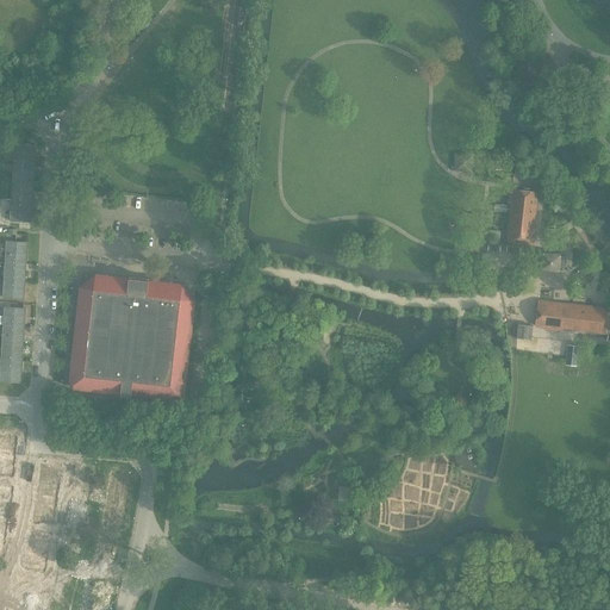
[(471,172),(471,157),(456,156),(456,170),(471,172)]
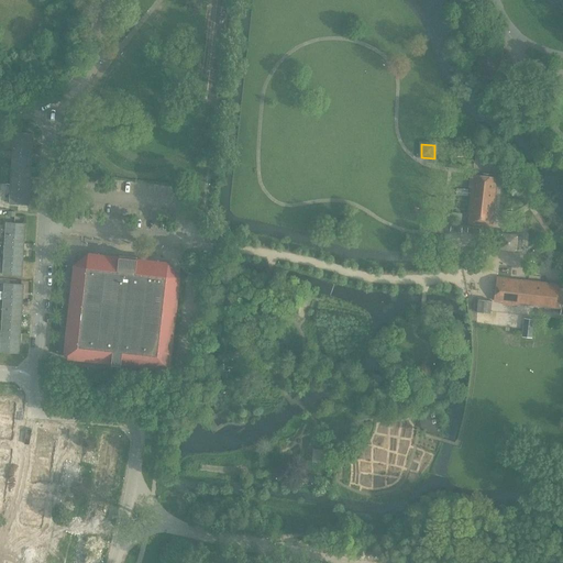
[(497,163),(505,172),(508,168),(500,159),(497,163)]
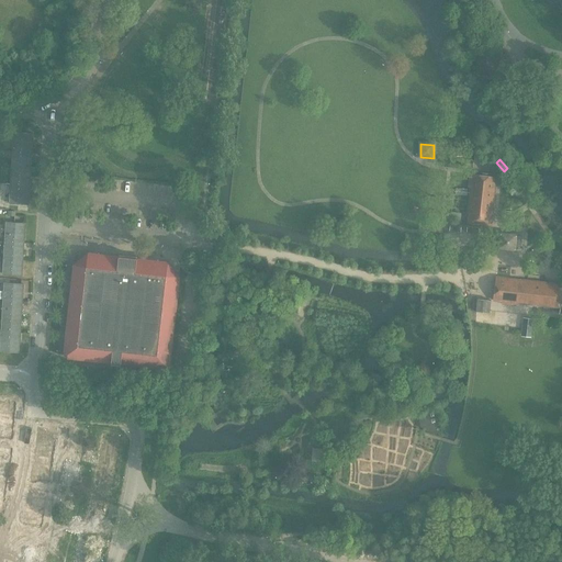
[(31,170),(12,169),(11,184),(30,186),(31,170)]
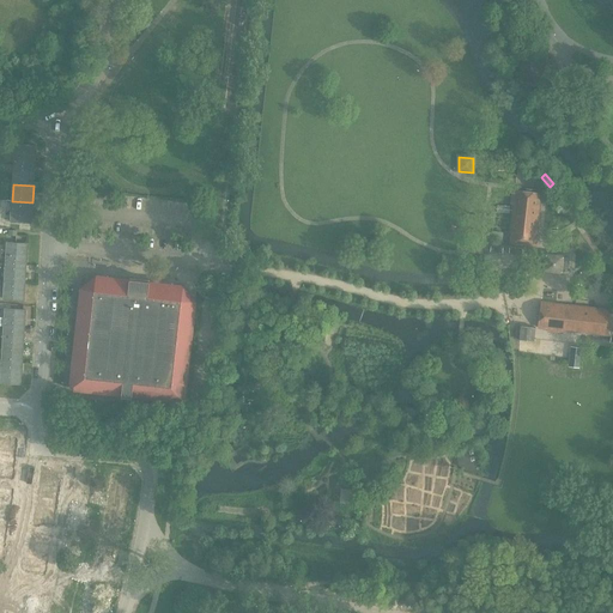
[(513,190),(511,205),(514,206),(510,244),(535,247),(541,193),(513,190)]
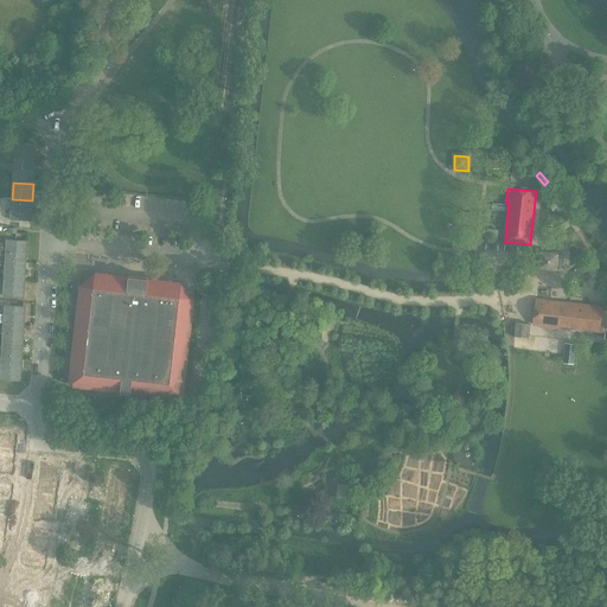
[(7,241),(5,261),(26,263),(27,242),(7,241)]
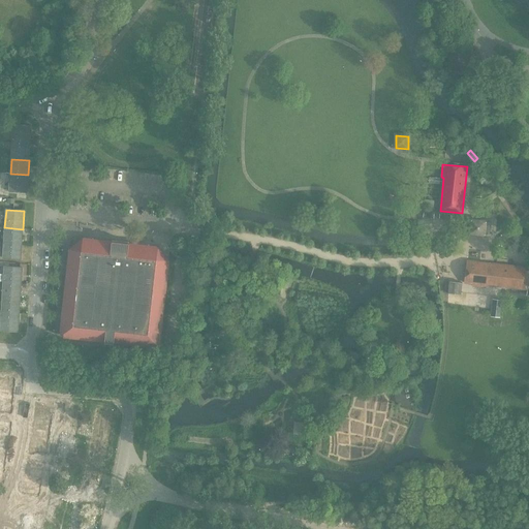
[(491,222),(487,222),(471,220),(469,232),(485,235),(490,235),(491,222)]
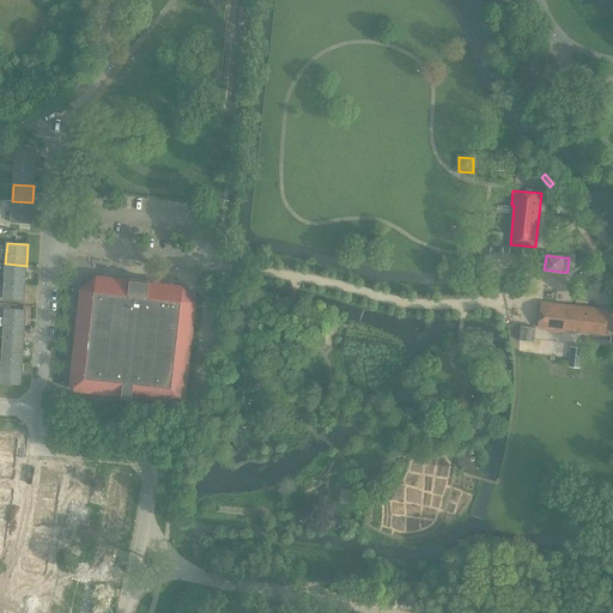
[(26,266),(5,263),(5,281),(25,283),(26,266)]
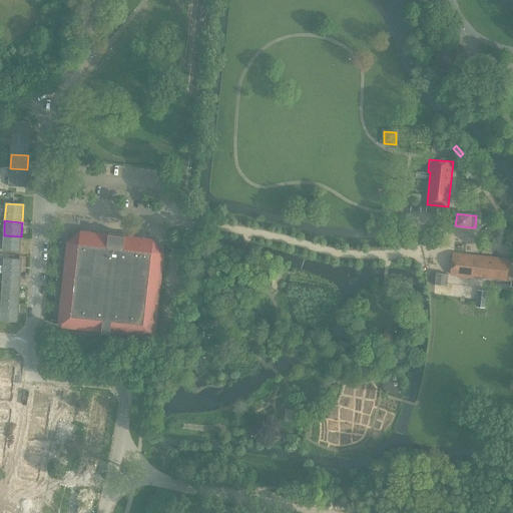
[(62,328),(102,332),(151,338),(155,334),(165,252),(153,238),(80,230),(67,241),(58,323),(62,328)]
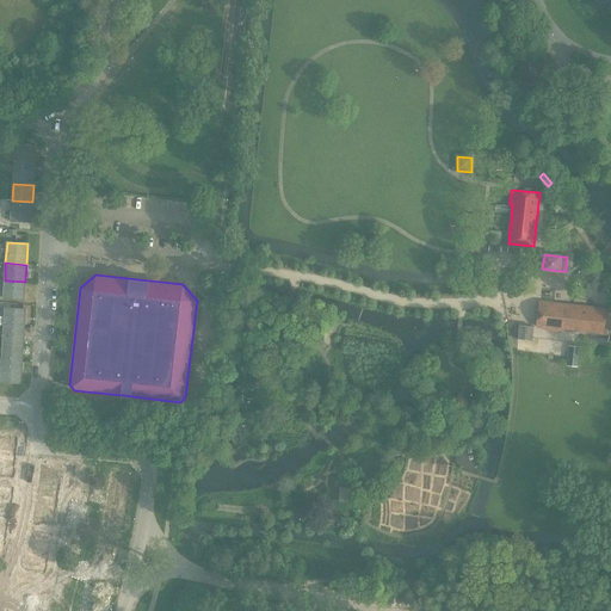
[(25,282),(5,281),(4,298),(24,300),(25,282)]
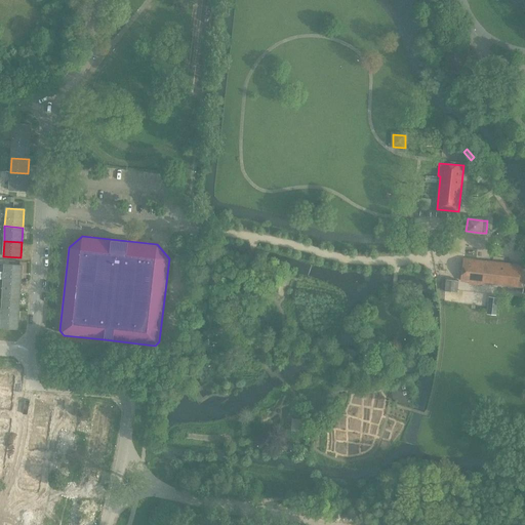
[(524,273),(524,266),(492,263),(463,259),(460,281),(469,282),(469,285),(482,286),(482,284),(523,288),(524,273)]
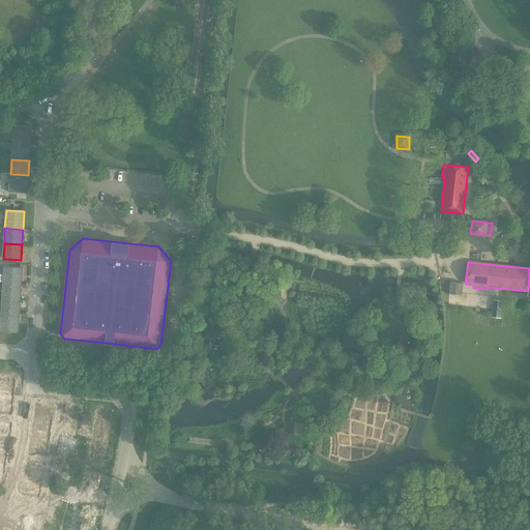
[(4,275),(3,283),(21,284),(22,268),(4,267),(4,275)]
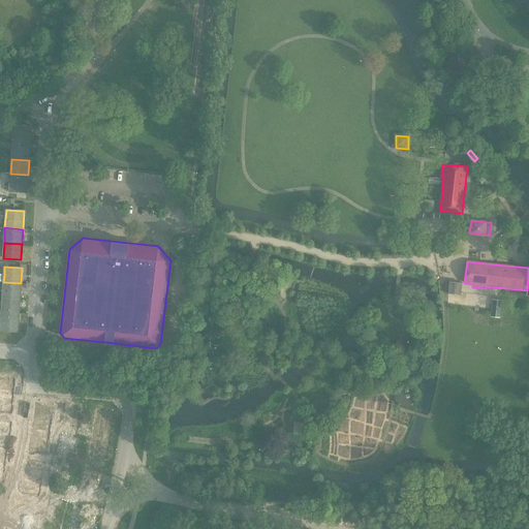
[(284,299),(289,280),(279,277),(275,296),(284,299)]
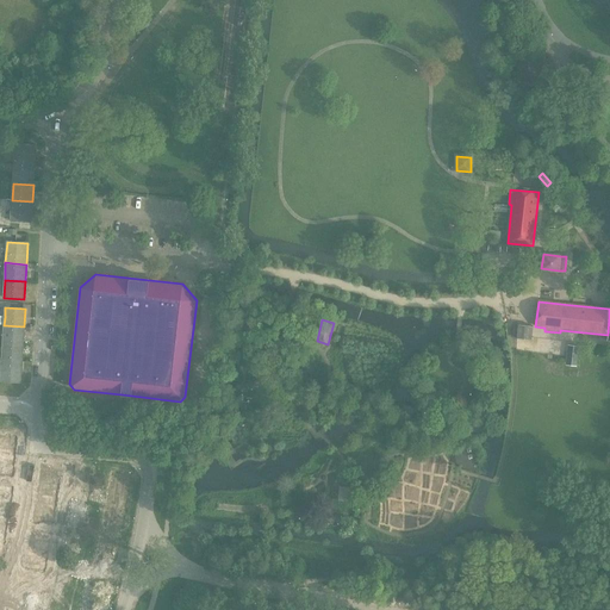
[(518,324),(517,338),(531,340),(533,327),(518,324)]
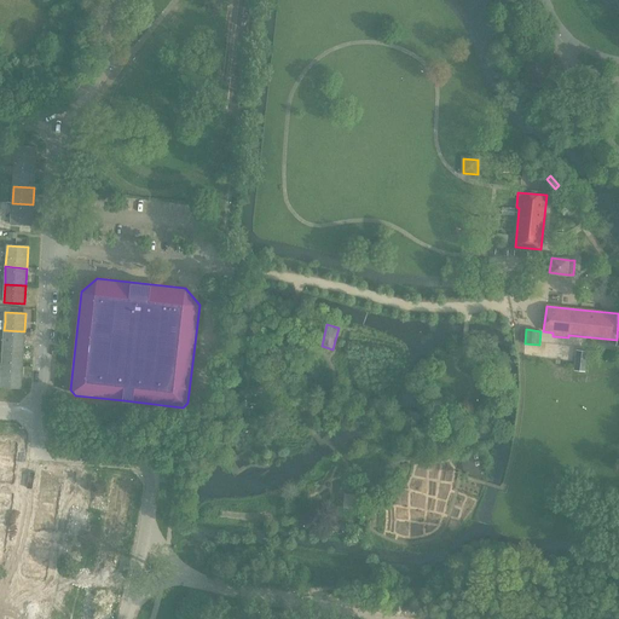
[(24,331),(4,330),(3,348),(23,350),(24,331)]
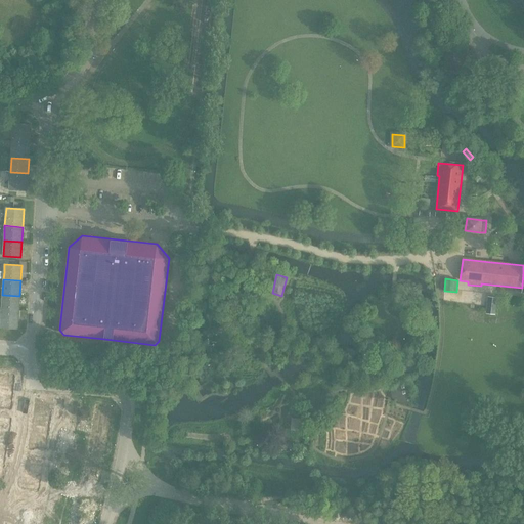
[(19,296),(2,295),(1,310),(19,311),(19,296)]
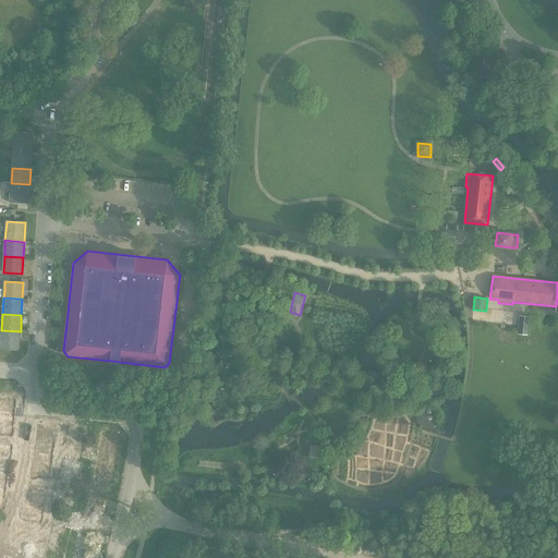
[(524,328),(525,317),(518,316),(517,327),(524,328)]
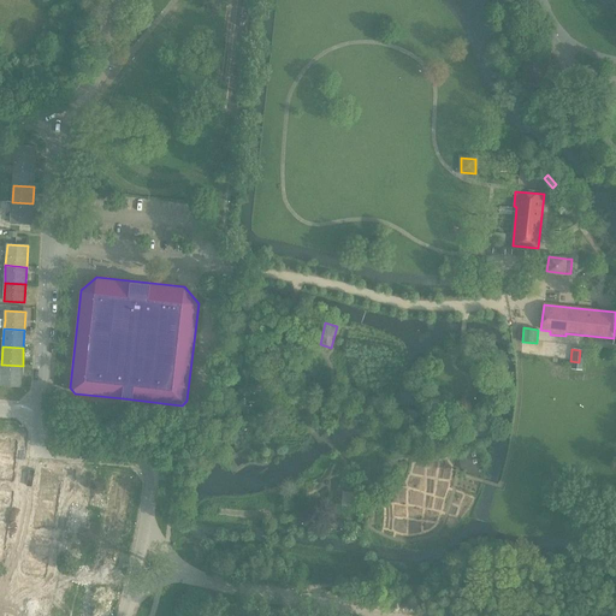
[(23,366),(1,365),(0,385),(21,386),(23,366)]
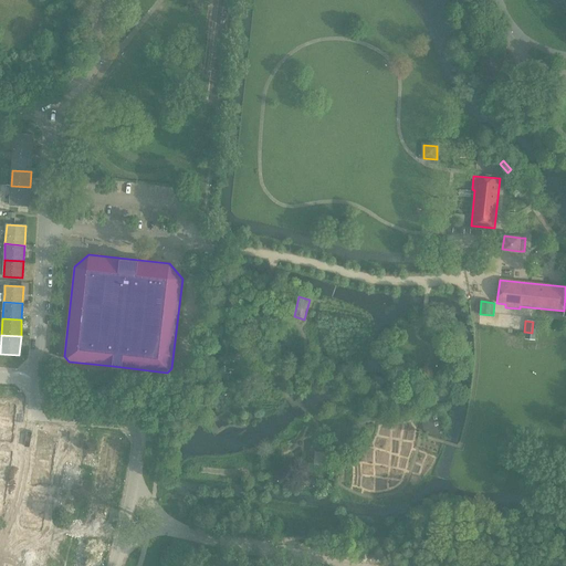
[(429,368),(425,368),(423,368),(420,371),(420,376),(423,379),(428,379),(431,376),(432,371),(429,368)]
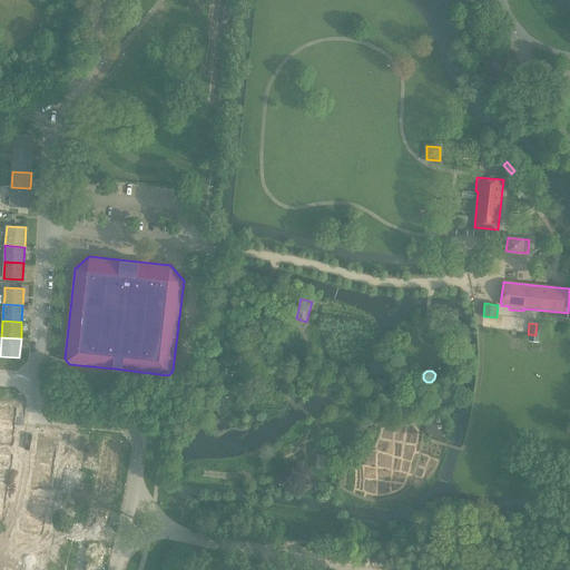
[(0,405),(0,443),(15,444),(16,406),(0,405)]
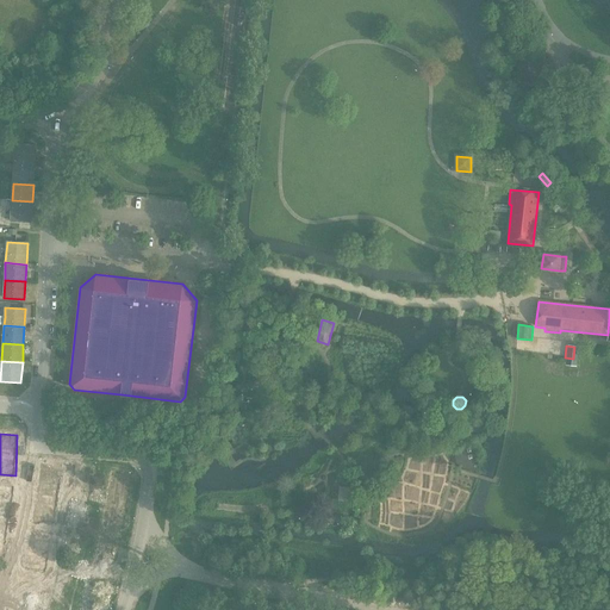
[(470,446),(448,450),(459,468),(474,472),(475,465),(471,465),(473,450),(470,446)]
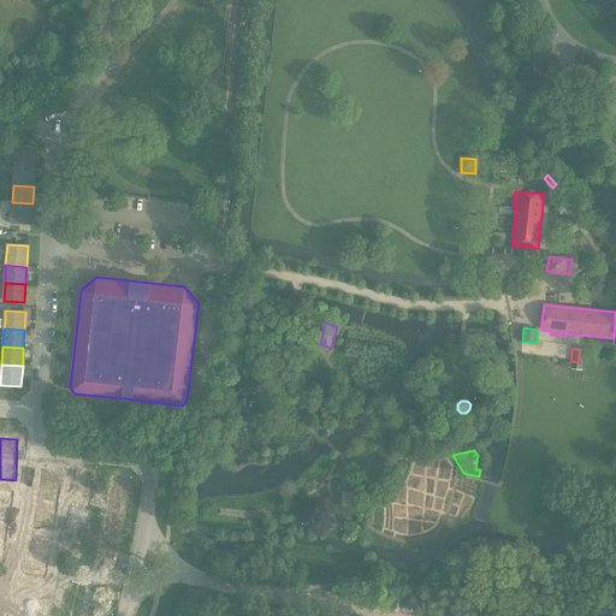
[(40,468),(35,525),(57,526),(61,471),(40,468)]
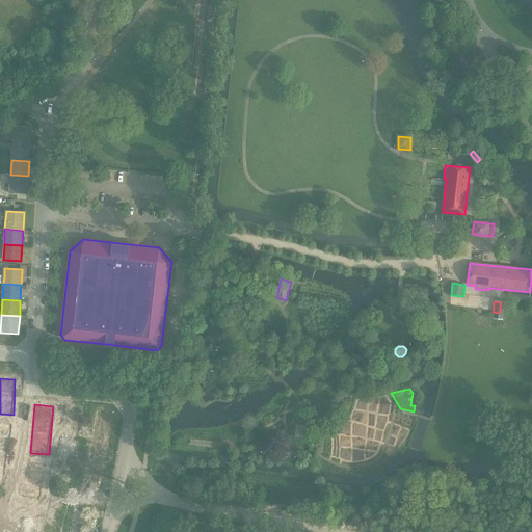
[(98,408),(89,458),(109,461),(116,411),(98,408)]
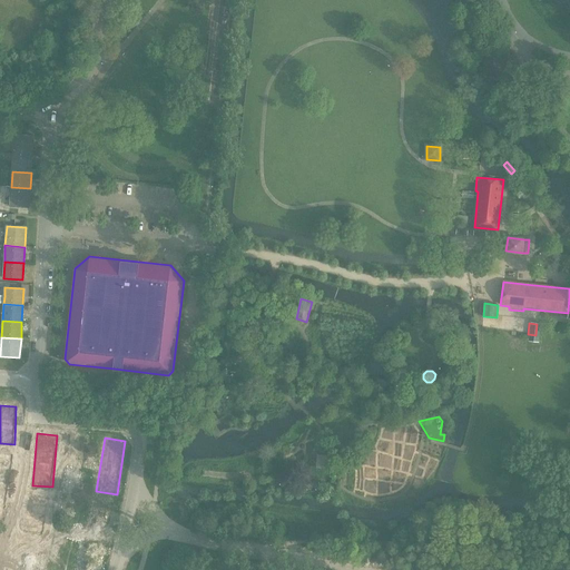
[(0,522),(3,523),(12,454),(0,452),(0,522)]
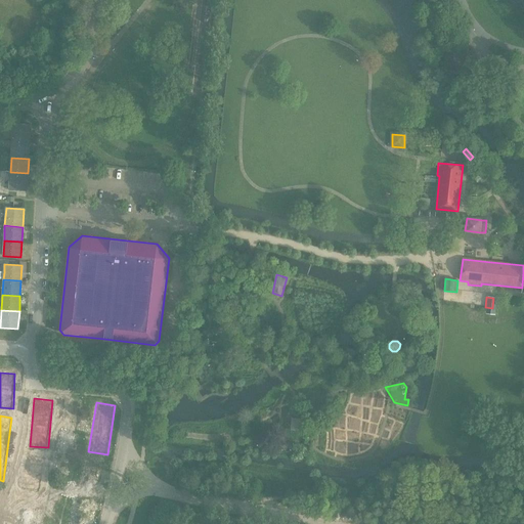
[(292,419),(291,429),(300,430),(300,419),(292,419)]
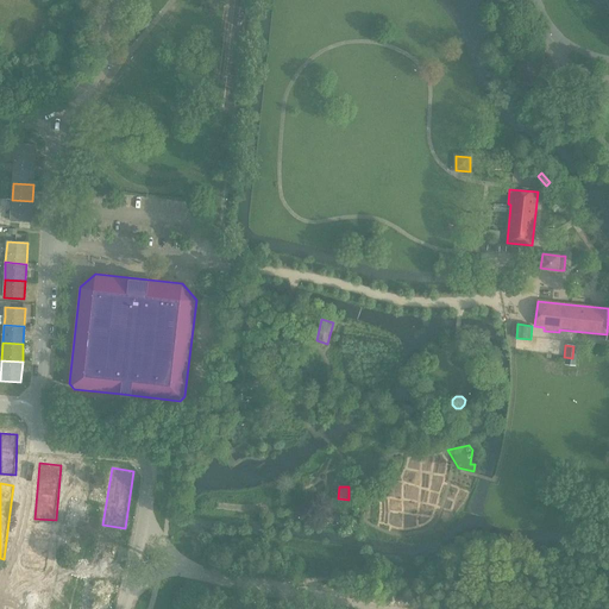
[(25,567),(45,571),(51,531),(31,528),(25,567)]
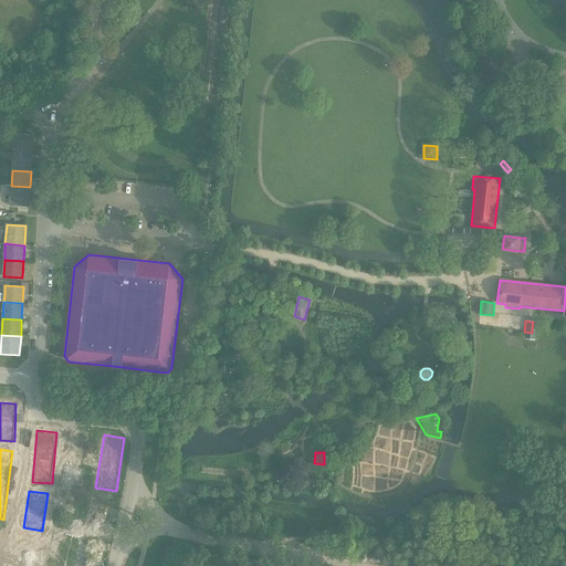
[(94,494),(86,532),(106,535),(113,499),(94,494)]
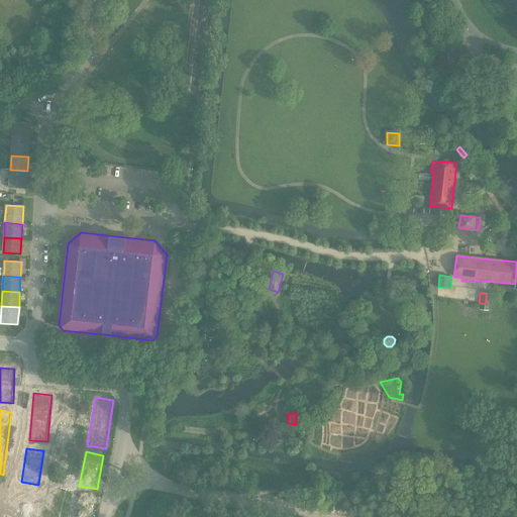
[(16,494),(12,516),(31,516),(35,497),(16,494)]
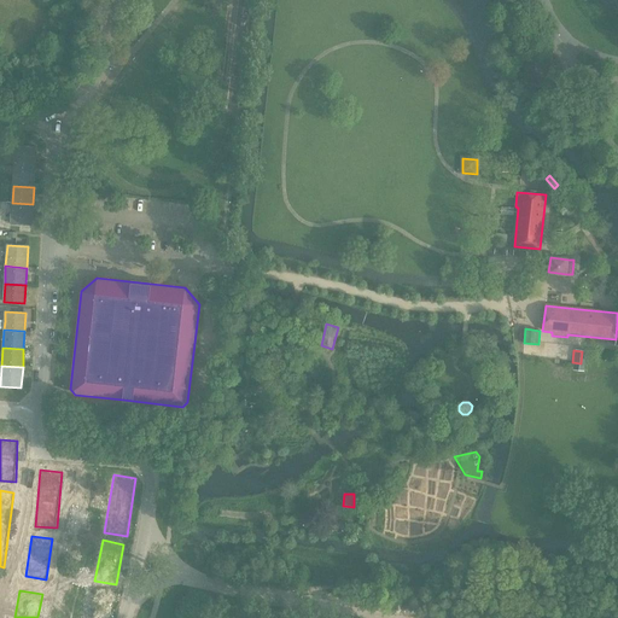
[(106,617),(111,601),(91,596),(83,617),(106,617)]
